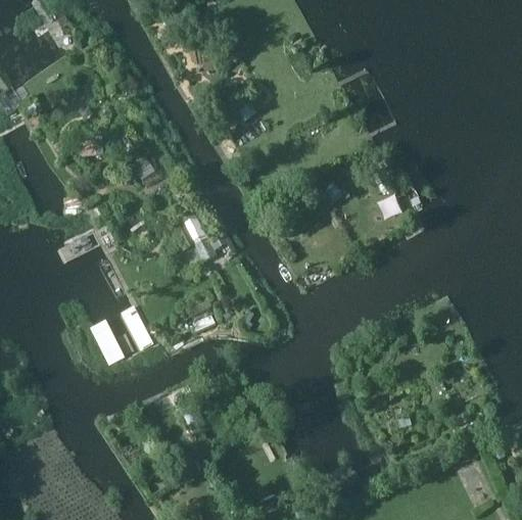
[(187,24),(179,11),(161,22),(169,35),(187,24)]
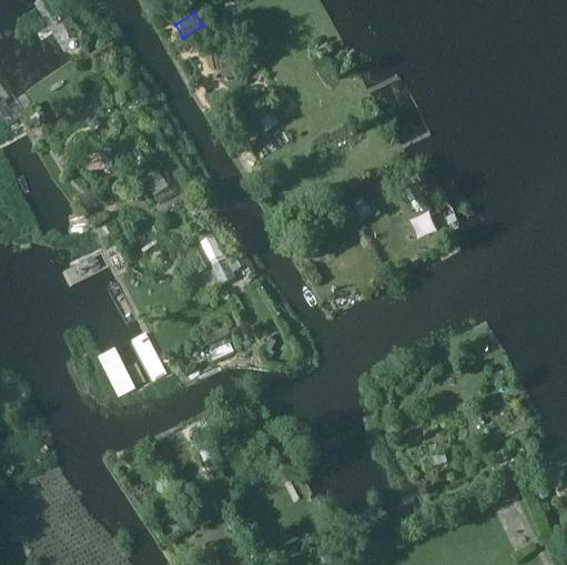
[(76,24),(70,16),(61,21),(66,30),(76,24)]
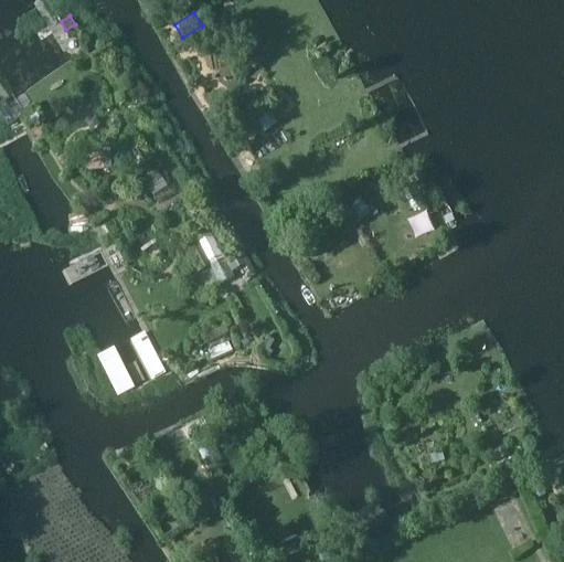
[(3,98),(0,99),(0,114),(9,127),(17,123),(14,119),(24,113),(18,103),(10,107),(3,98)]
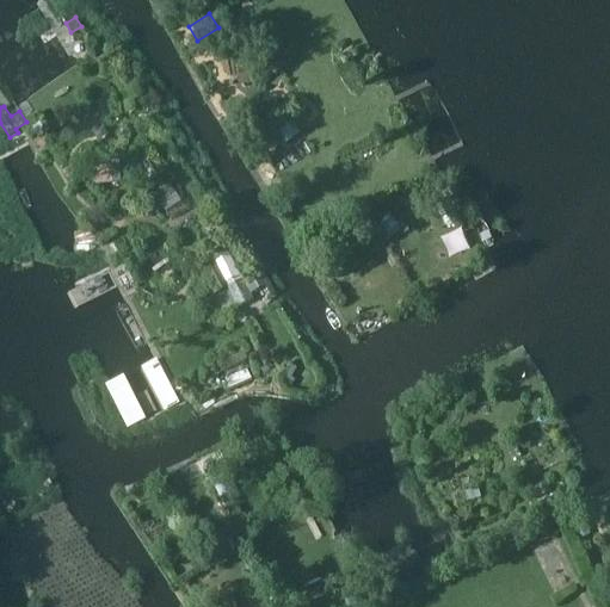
[(165,210),(180,198),(167,180),(152,191),(165,210)]
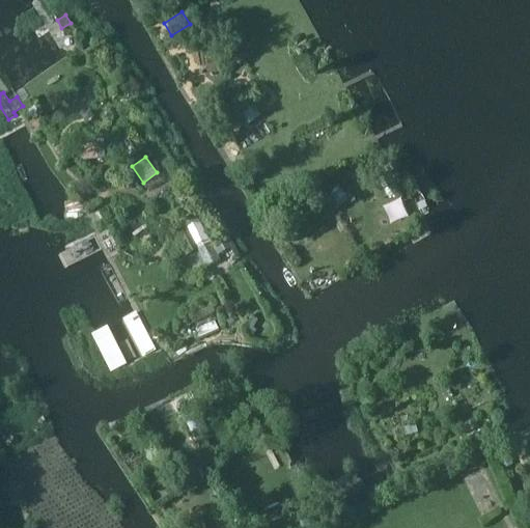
[(205,265),(218,258),(215,254),(224,249),(221,244),(214,248),(208,239),(196,246),(205,265)]
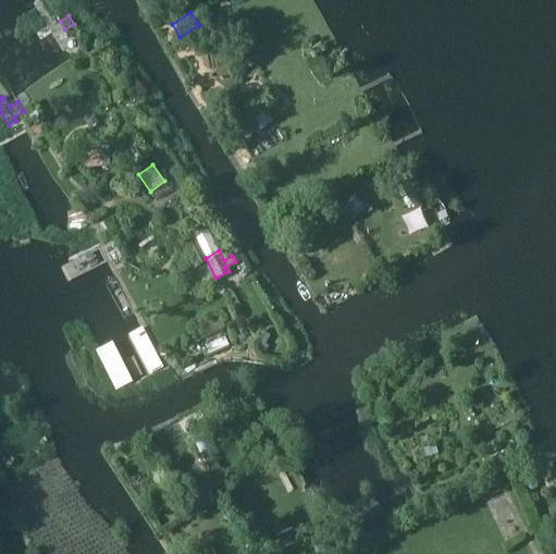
[(141,324),(126,332),(148,372),(163,365),(141,324)]
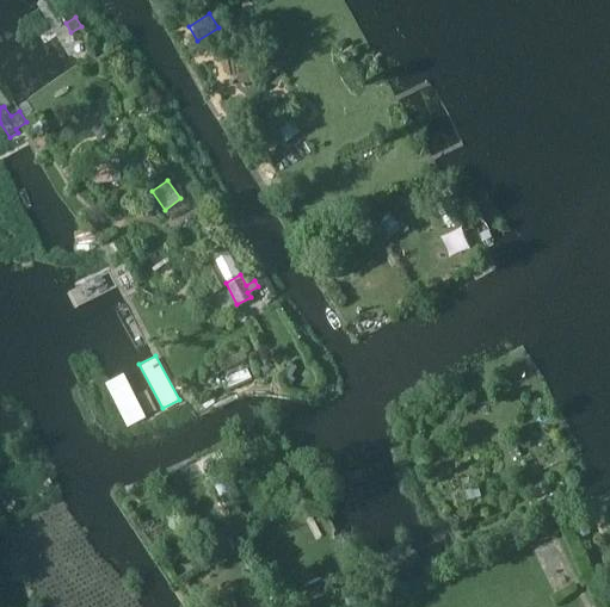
[(288,388),(294,378),(290,376),(296,365),(290,363),(278,383),(288,388)]
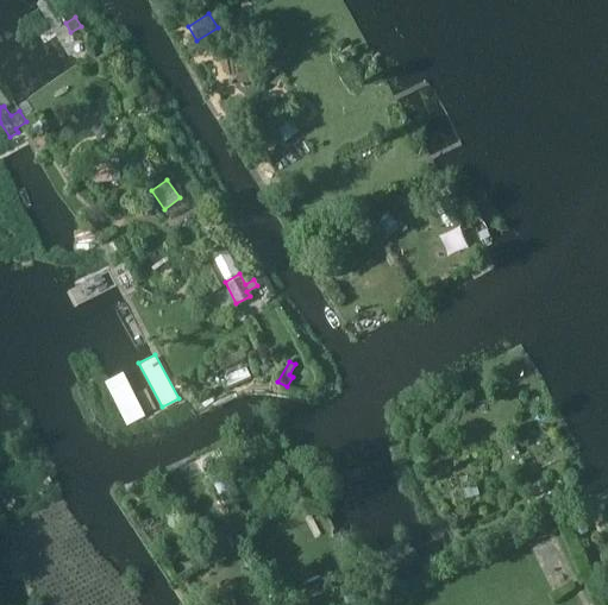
[(126,424),(145,415),(121,371),(104,380),(126,424)]
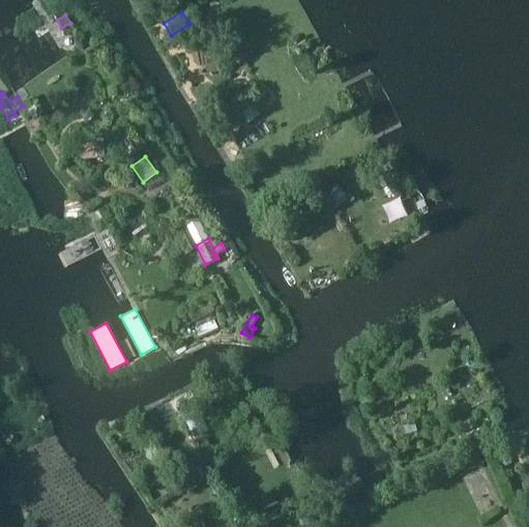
[(181,353),(199,345),(197,341),(179,349),(181,353)]
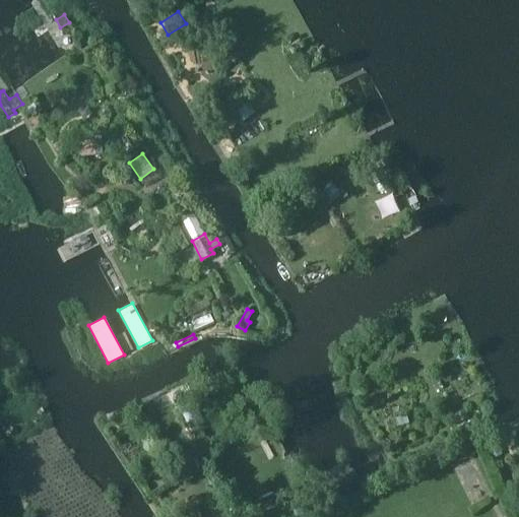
[(205,441),(188,406),(180,410),(198,445),(205,441)]
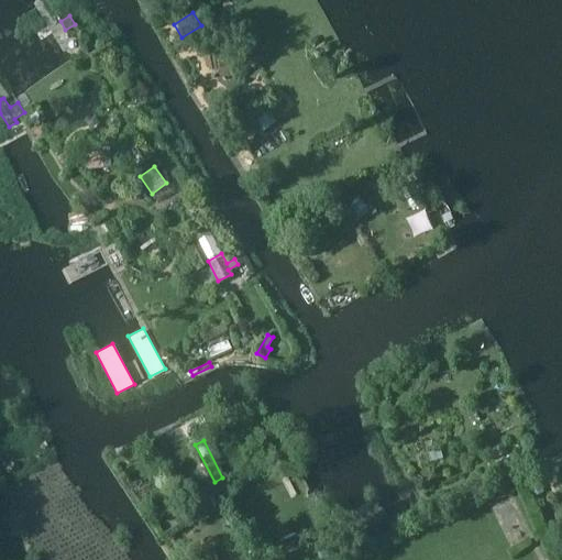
[(498,459),(509,452),(503,441),(492,448),(498,459)]
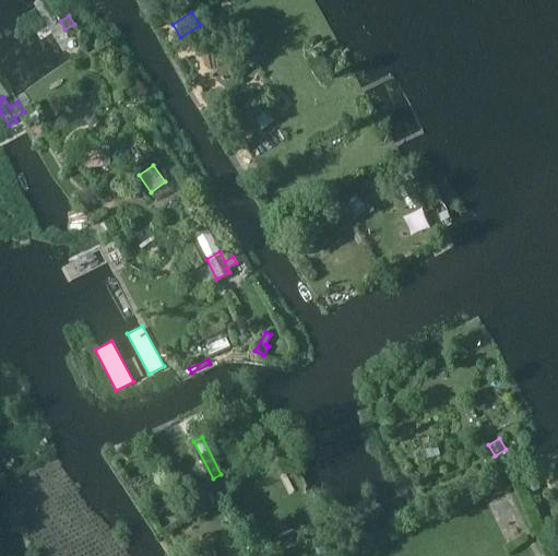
[(440,454),(438,445),(425,448),(427,458),(440,454)]
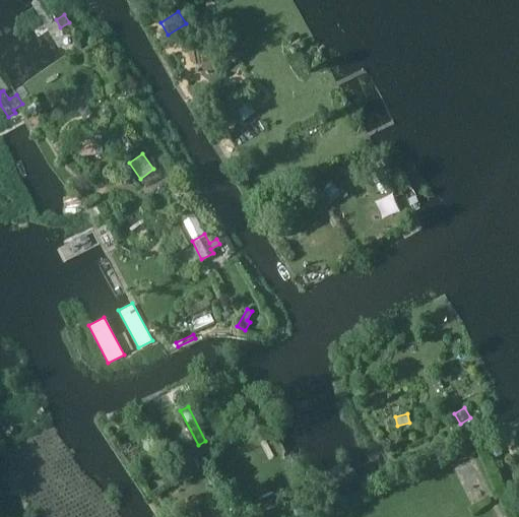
[(502,453),(496,441),(485,446),(492,457),(502,453)]
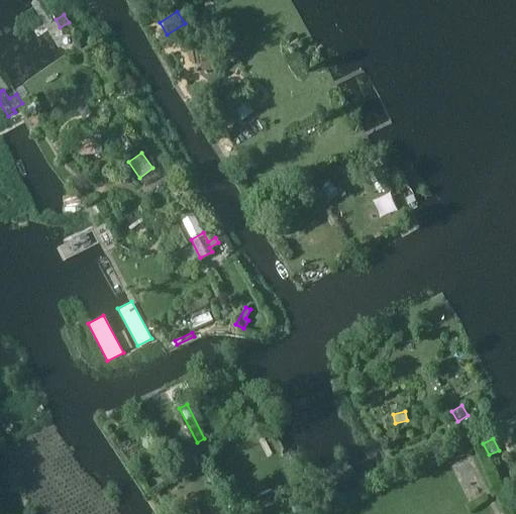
[(467,452),(463,445),(449,452),(452,459),(467,452)]
